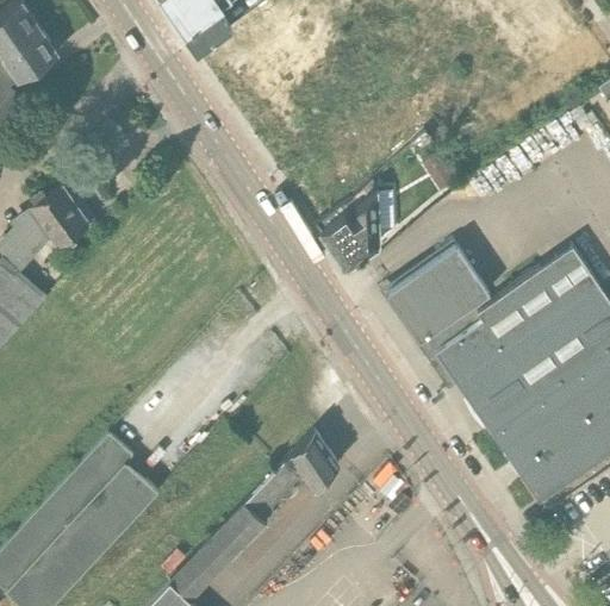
[(174,0),(165,6),(182,31),(225,0),(174,0)]
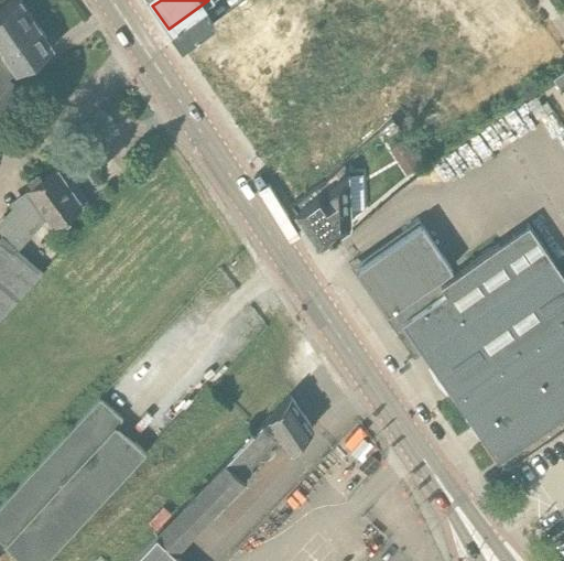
[(208,0),(169,29),(181,46),(242,2),(240,0),(208,0)]
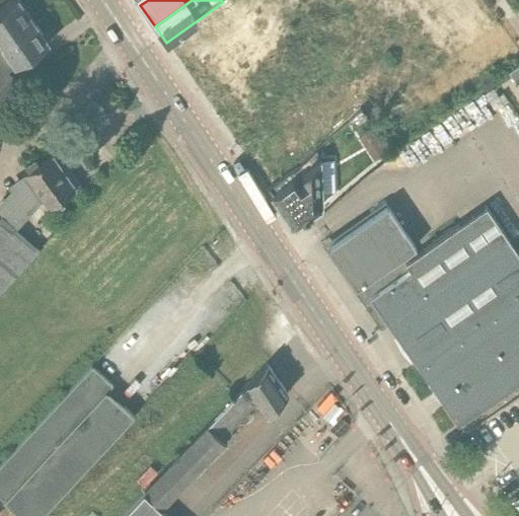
[(0,49),(34,26),(17,1),(0,12),(0,49)]
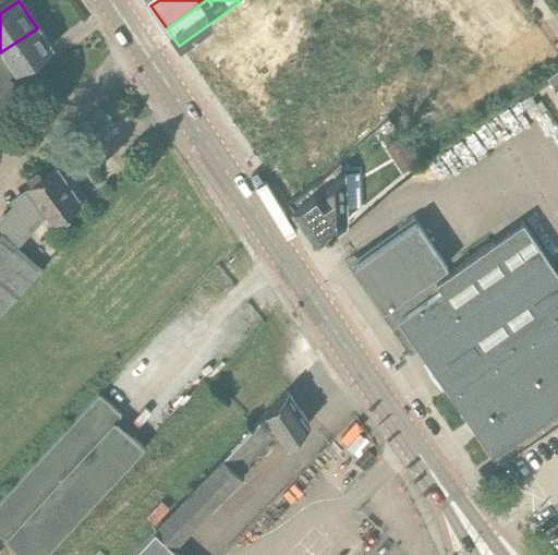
[(37,28),(0,52),(0,85),(52,50),(37,28)]
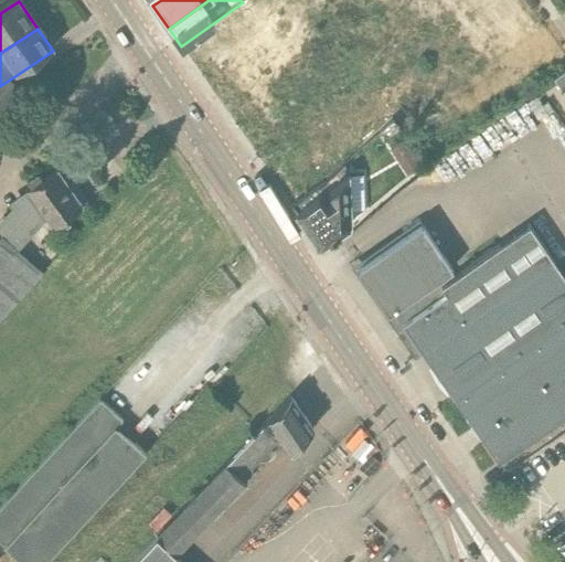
[(0,120),(23,94),(10,83),(0,94),(0,120)]
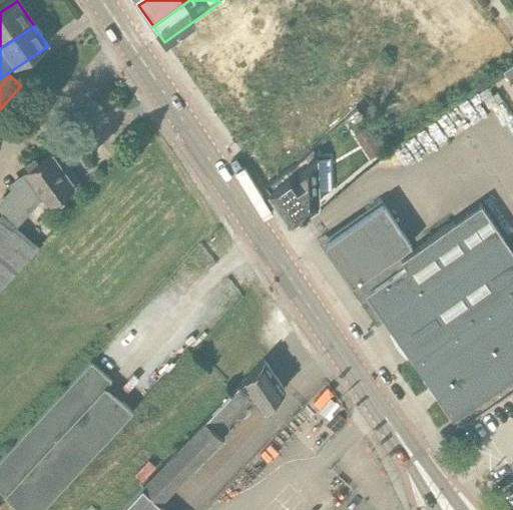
[(356,109),(345,120),(351,127),(363,119),(356,109)]
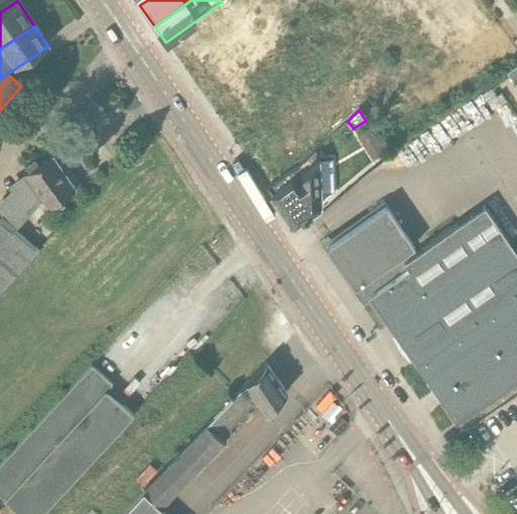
[(371,131),(356,140),(364,150),(378,141),(371,131)]
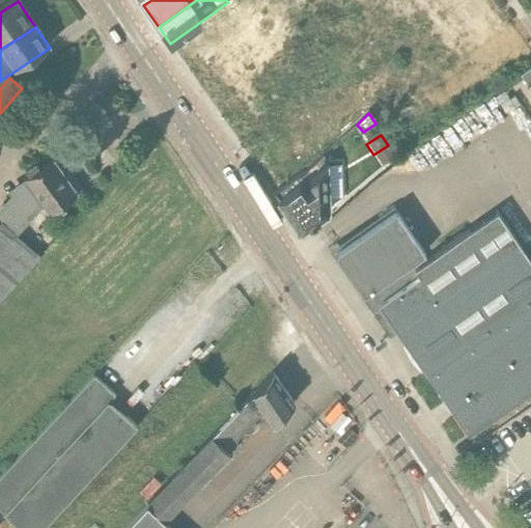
[(300,176),(274,195),(300,232),(304,233),(328,217),(330,212),(327,168),(319,159),(316,162),(315,161),(308,167),(309,169),(300,176)]
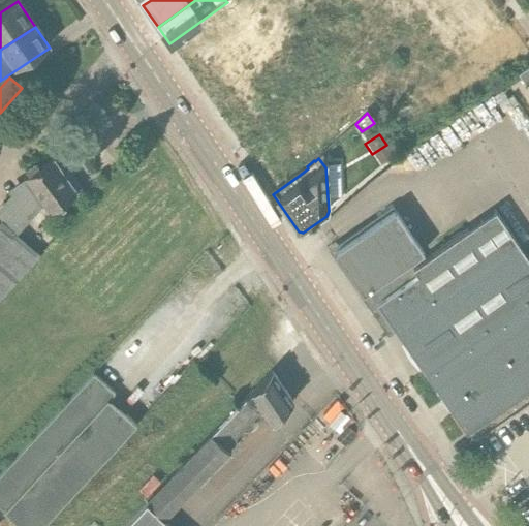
[(17,236),(43,207),(50,216),(78,196),(53,160),(40,169),(37,166),(27,174),(29,177),(25,180),(26,182),(11,192),(16,198),(0,215),(0,220),(2,223),(17,236)]
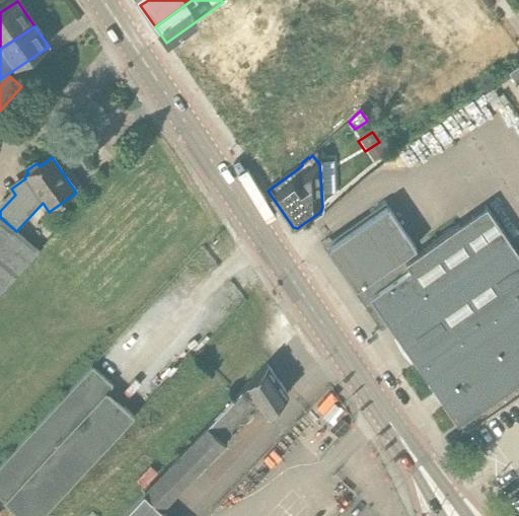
[(417,368),(421,364),(518,297),(518,256),(486,208),(413,259),(410,253),(416,249),(387,208),(328,248),(357,289),(360,286),(417,368)]
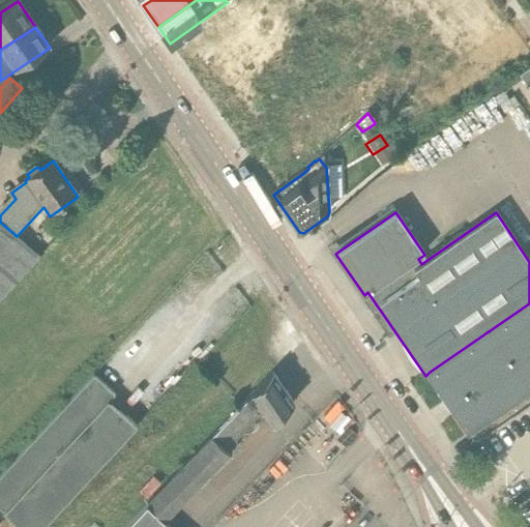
[(0,299),(39,257),(17,236),(2,224),(0,226),(0,299)]
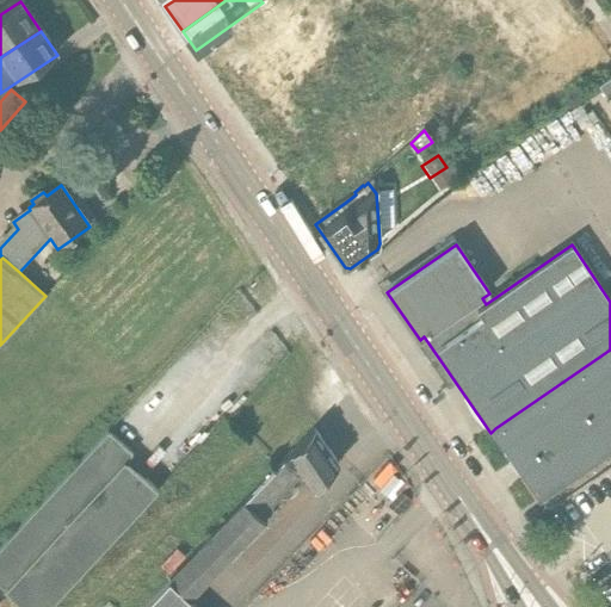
[(610,350),(495,428),(541,494),(610,445),(610,350)]
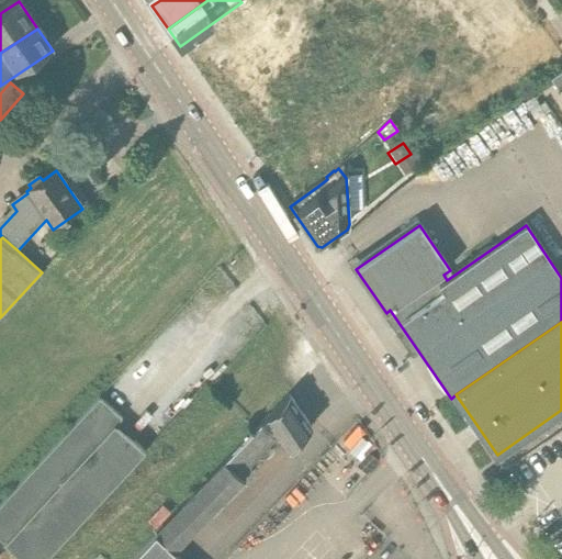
[(277,440),(289,453),(312,428),(289,397),(135,558),(177,558),(175,556),(245,481),(244,480),(250,473),(251,469),(258,460),(263,460),(269,454),(269,448),(277,440)]
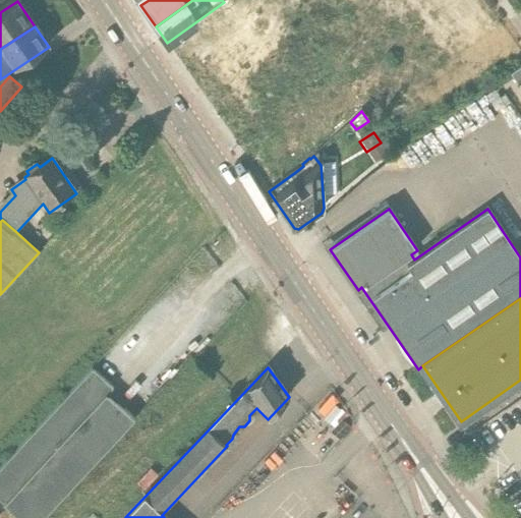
[(0,501),(18,517),(44,517),(134,420),(107,395),(113,389),(92,369),(0,468),(0,501)]
